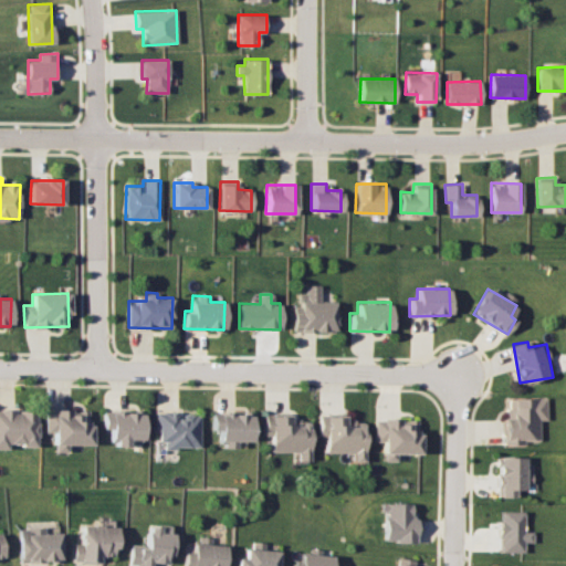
[(0,448),(7,448),(7,444),(35,444),(37,410),(0,409),(0,448)]
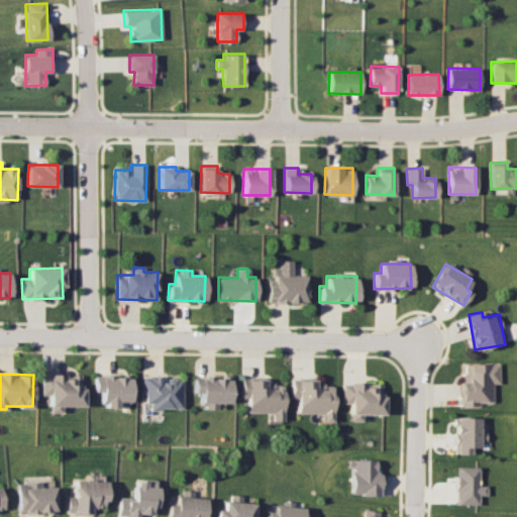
[(40,395),(47,395),(48,412),(61,412),(61,406),(81,406),(81,375),(40,375),(40,395)]
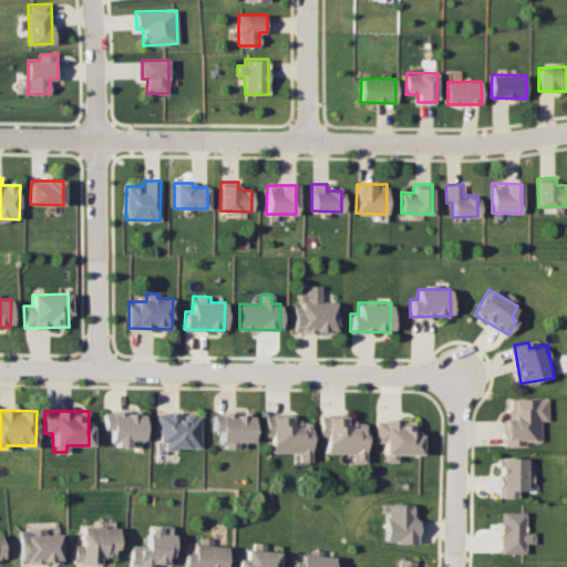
[(142,412),(102,412),(102,429),(110,429),(111,447),(127,446),(126,440),(143,440),(142,412)]
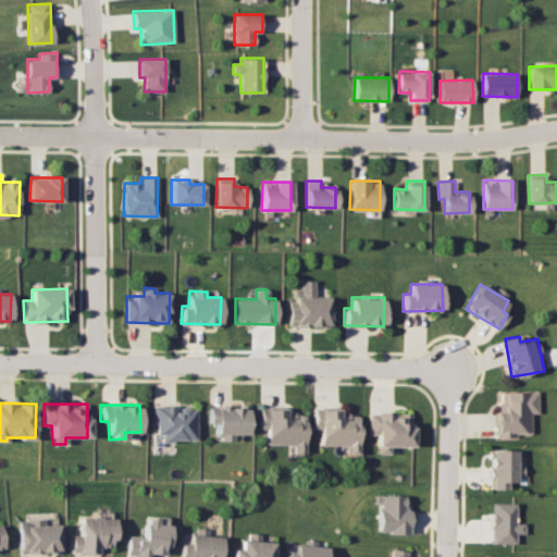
[(195,441),(195,406),(155,405),(155,441),(195,441)]
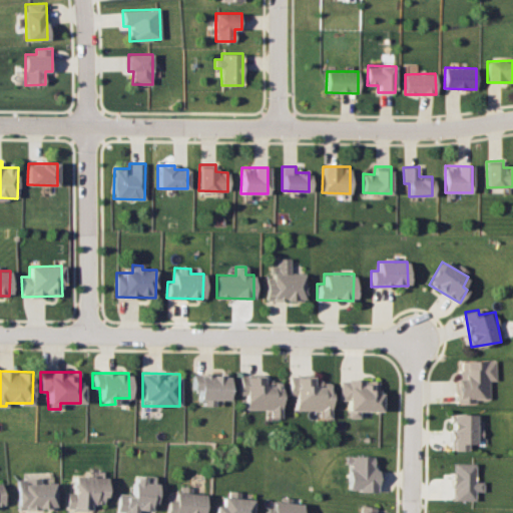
[(228,399),(227,374),(191,375),(191,391),(197,391),(197,405),(214,404),(214,400),(228,399)]
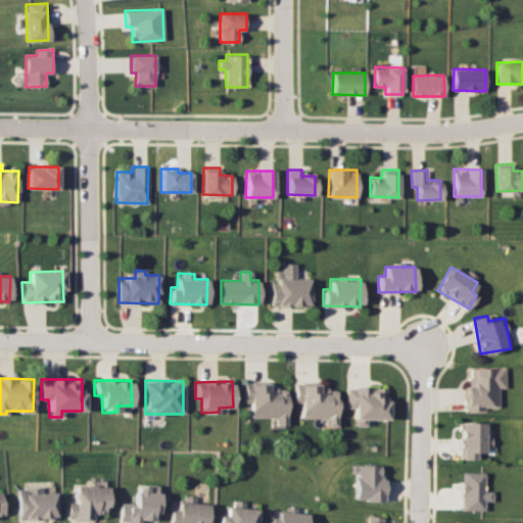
[(248,418),(274,418),(274,426),(285,426),(285,388),(268,388),(268,383),(242,383),(242,402),(248,402),(248,418)]
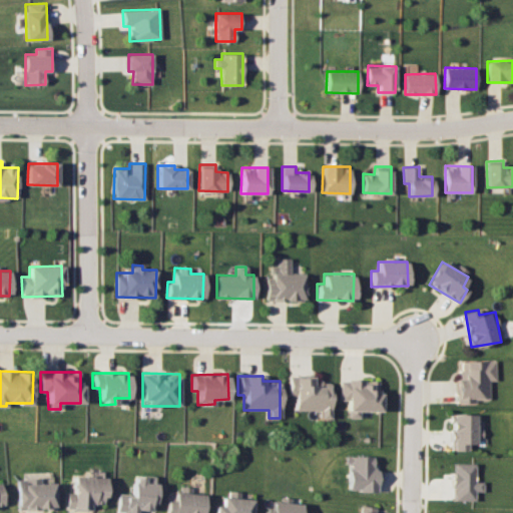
[(293,410),(319,411),(319,418),(329,419),(330,379),(288,378),(288,395),(294,395),(293,410)]
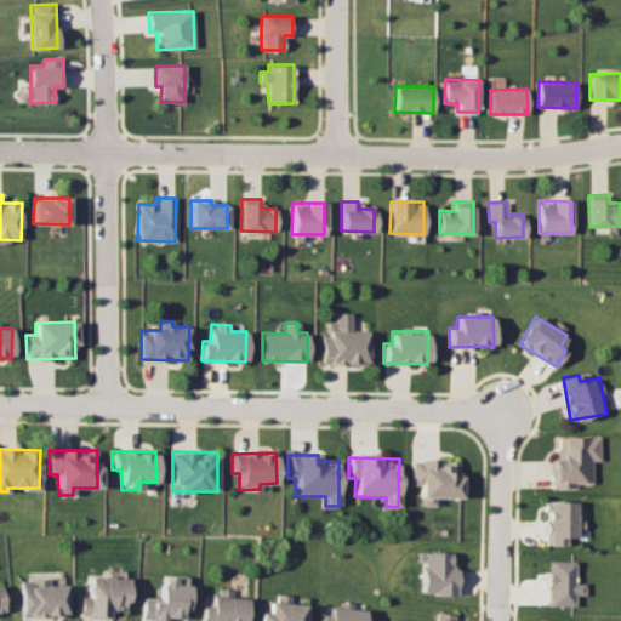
[(409,484),(419,485),(419,505),(433,506),(433,497),(459,497),(459,460),(410,460),(409,484)]
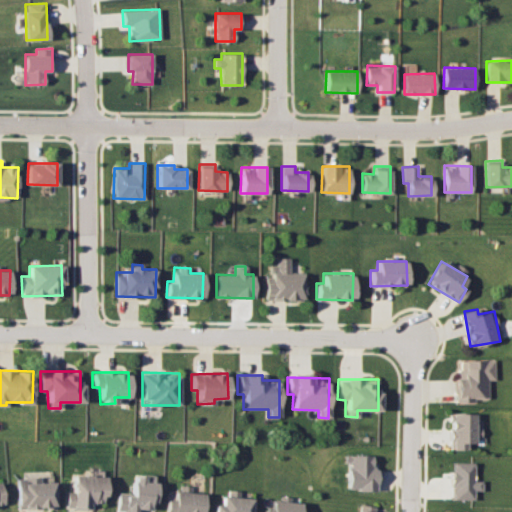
[(450,449),(465,450),(465,443),(480,443),(480,415),(451,414),(450,449)]
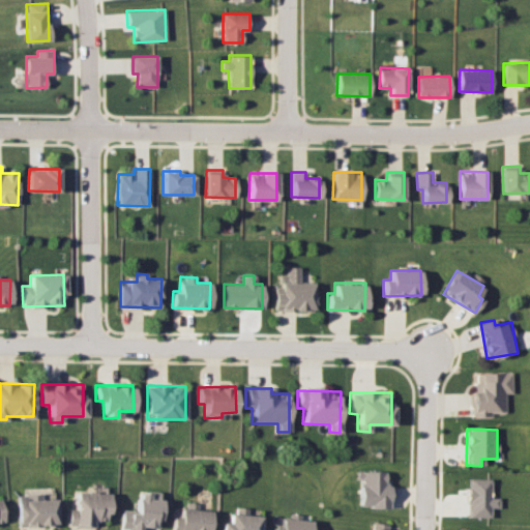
[(357,507),(388,507),(388,484),(384,484),(384,471),(358,471),(357,507)]
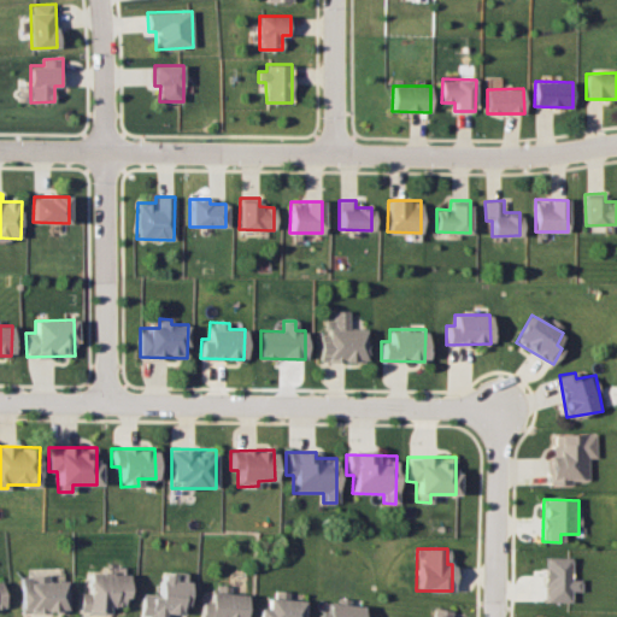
[(571,579),(570,557),(544,557),(545,601),(570,601),(570,591),(580,591),(580,579),(571,579)]
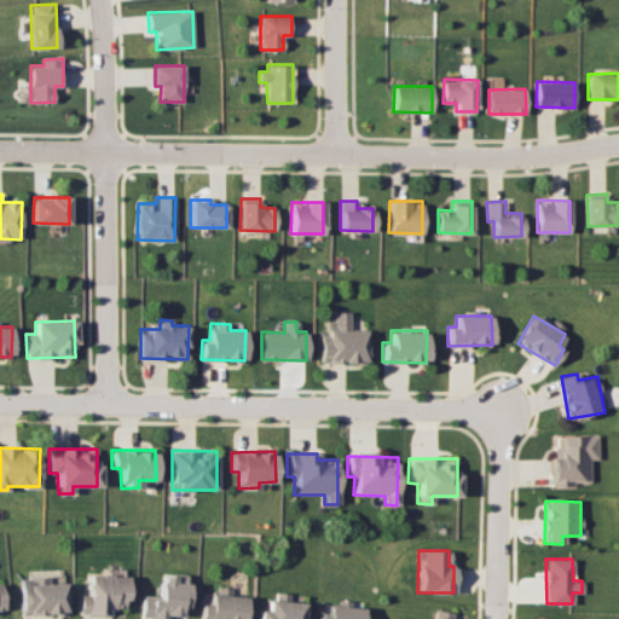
[(79,613),(108,614),(108,607),(125,608),(126,574),(88,573),(87,594),(80,594),(79,613)]
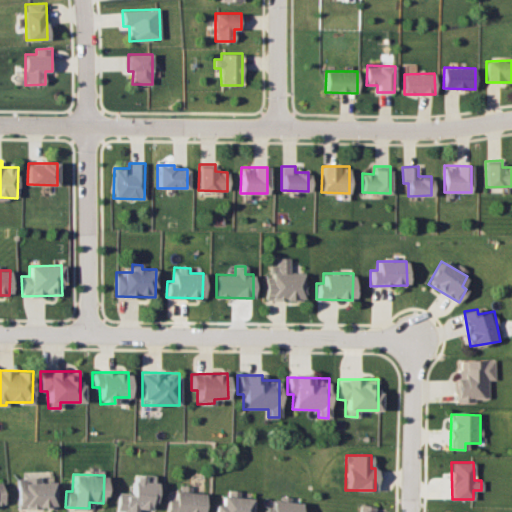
[(116,511),(123,511),(139,511),(140,509),(153,510),(155,476),(132,474),(131,493),(117,492),(116,511)]
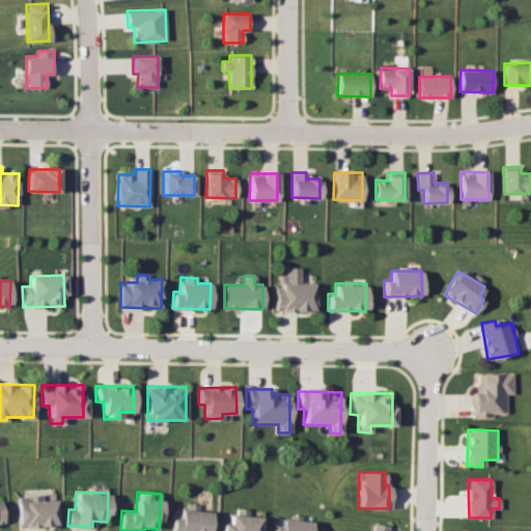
[(55,497),(18,496),(18,526),(55,526),(55,497)]
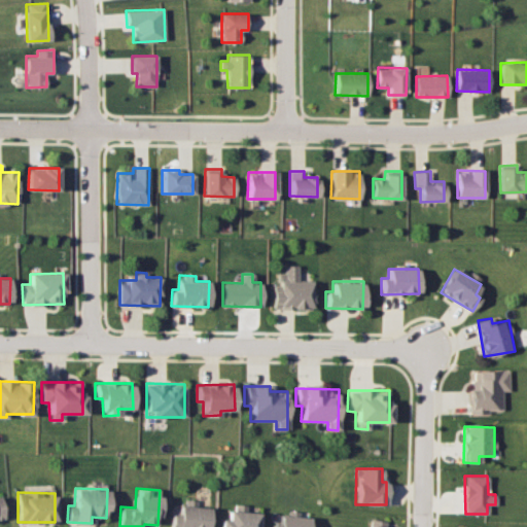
[(169,526),(207,526),(209,507),(196,506),(196,500),(181,498),(180,515),(171,514),(169,526)]
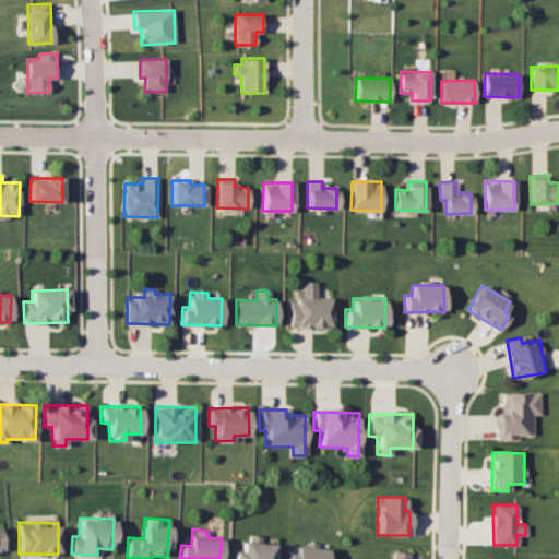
[(274,558),(276,544),(259,542),(259,536),(245,534),(244,550),(234,549),(233,558),(274,558)]
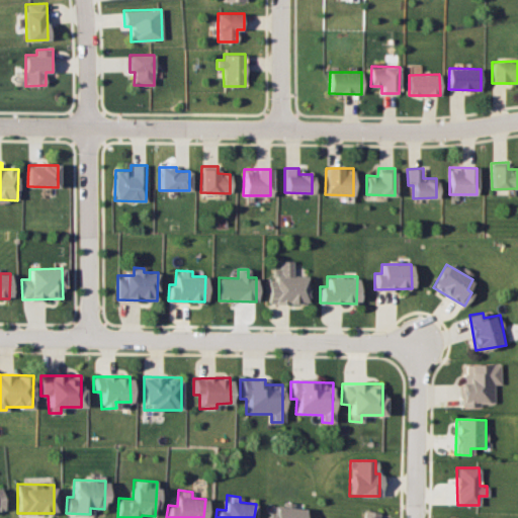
[(266,517),(303,517),(304,509),(274,506),(273,514),(267,514),(266,517)]
